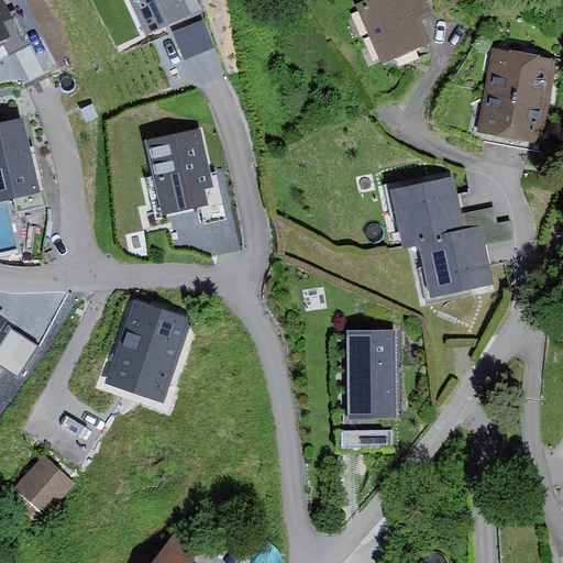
[(0,0),(0,42),(19,32),(2,0),(0,0)]
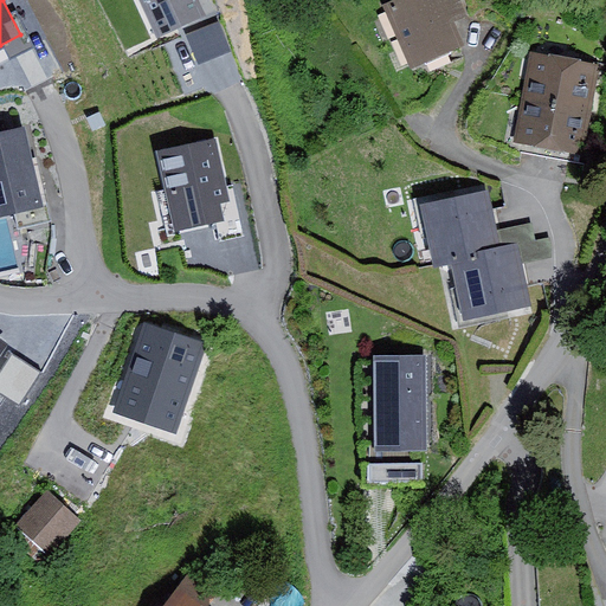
[(198,0),(137,0),(156,38),(205,15),(198,0)]
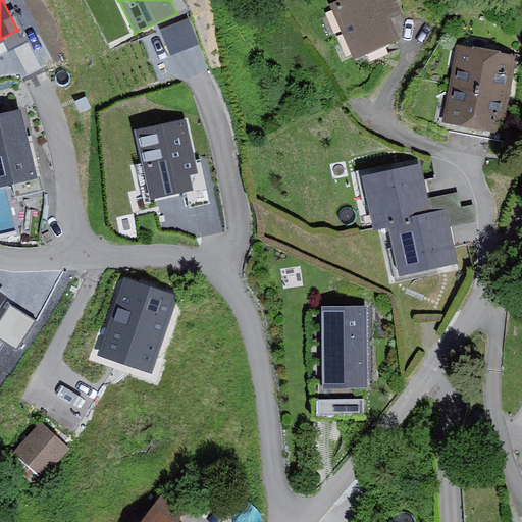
[(400,0),(349,0),(333,6),(359,67),(404,49),(394,23),(408,18),(400,0)]
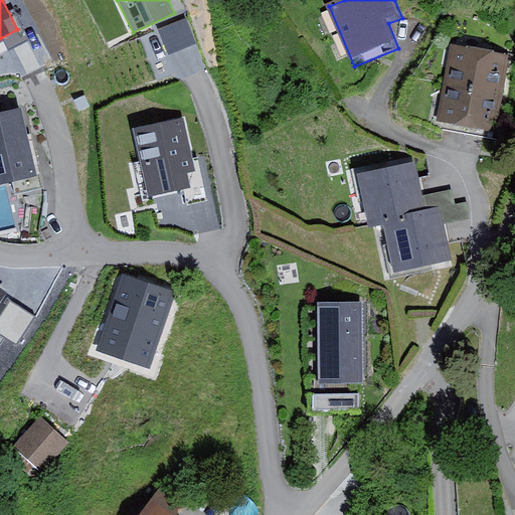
[(170,53),(197,42),(187,17),(160,27),(170,53)]
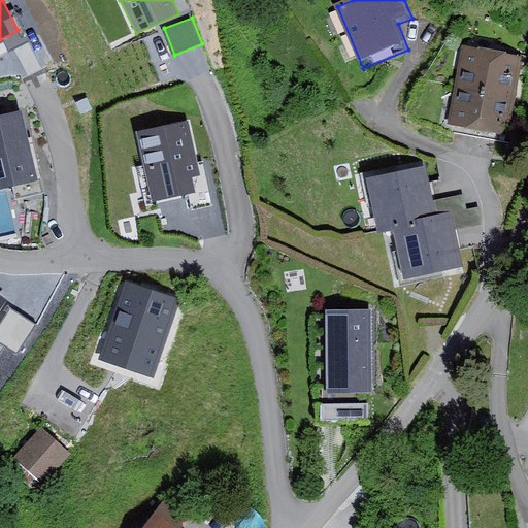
[(21,47),(28,69),(50,62),(42,40),(21,47)]
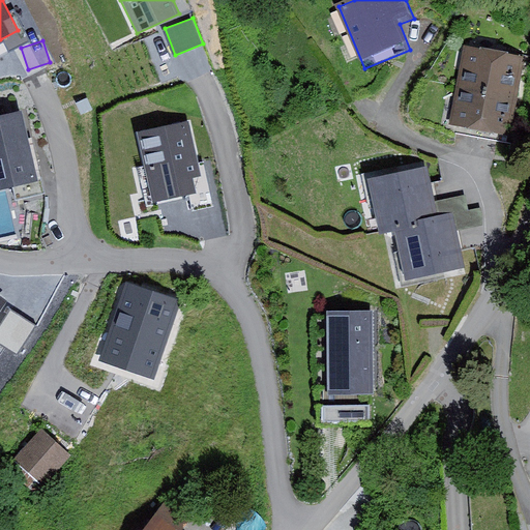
[(529,57),(467,46),(451,131),(513,143),(529,57)]
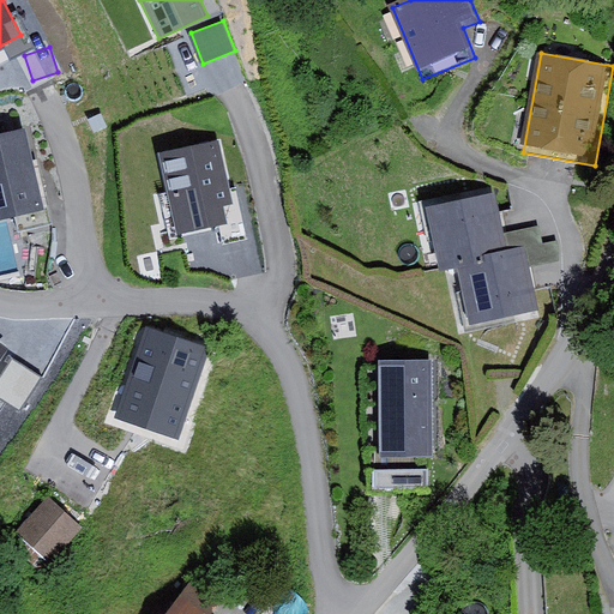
[(34,116),(0,125),(0,212),(56,198),(34,116)]
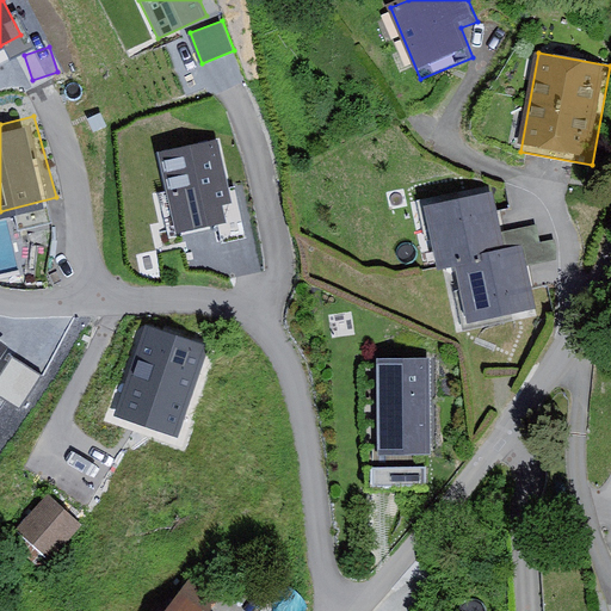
[(217,141),(159,154),(178,234),(235,221),(217,141)]
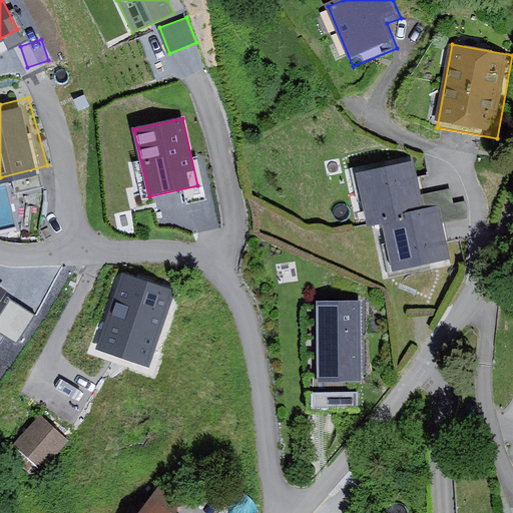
[(413,163),(360,176),(373,232),(390,228),(402,278),(453,266),(440,208),(425,212),(413,163)]
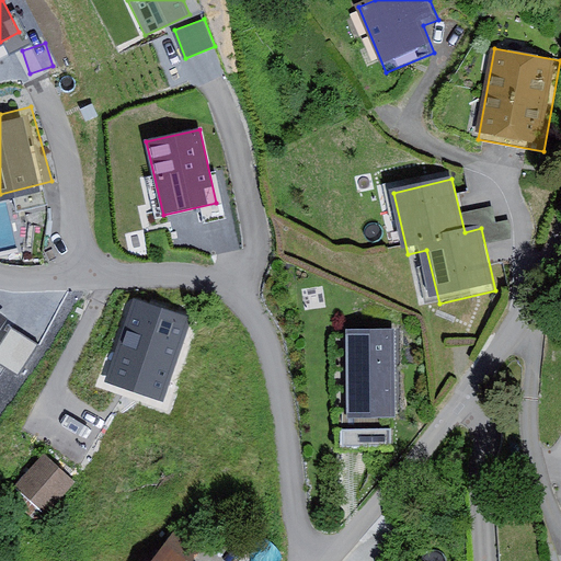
[(191,319),(134,299),(106,382),(163,401),(191,319)]
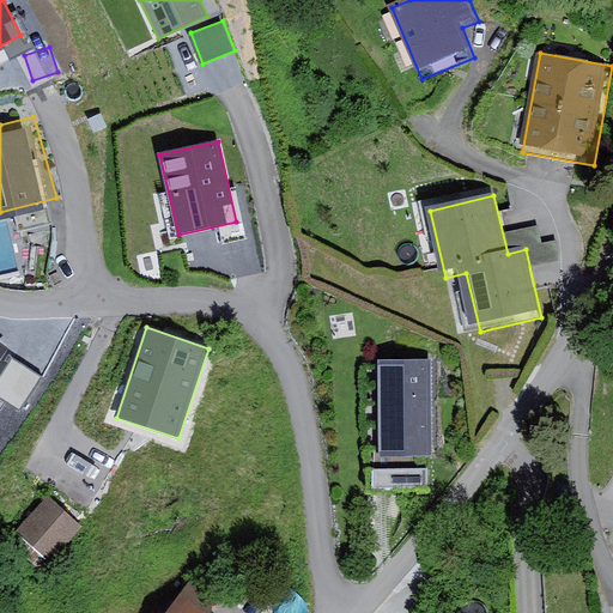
[(12,357),(0,375),(0,392),(22,406),(41,375),(12,357)]
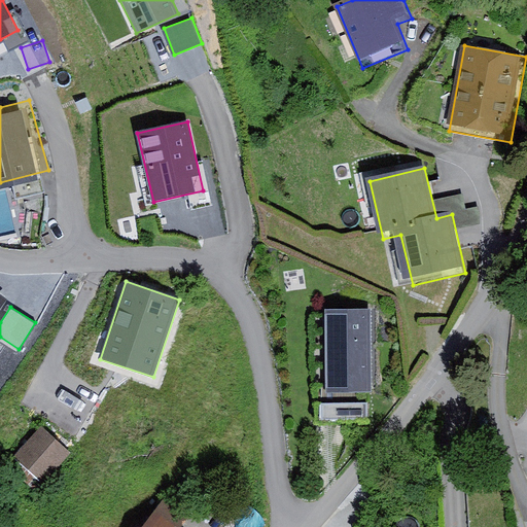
[(371,312),(327,314),(330,400),(374,398),(371,312)]
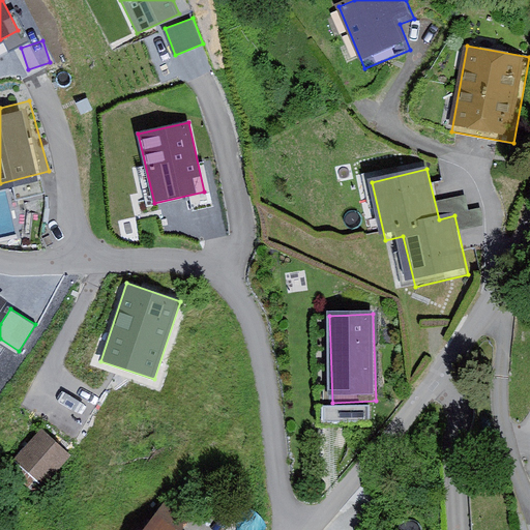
[(43,427),(13,458),(43,486),(72,454),(43,427)]
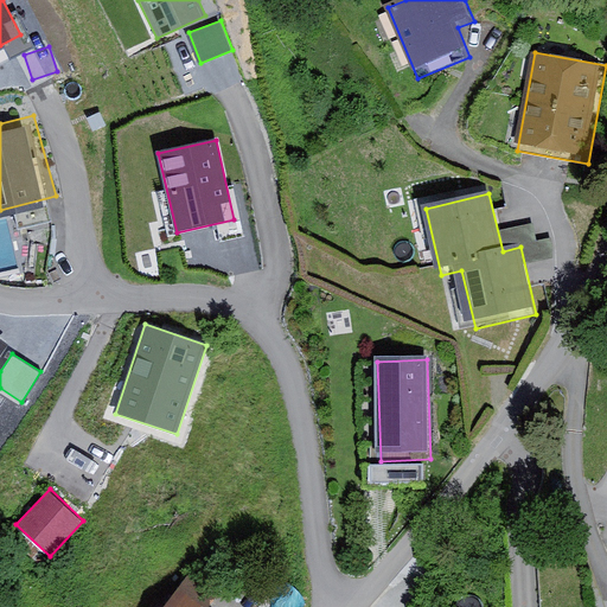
[(167,606),(219,606),(228,595),(192,572),(167,606)]
